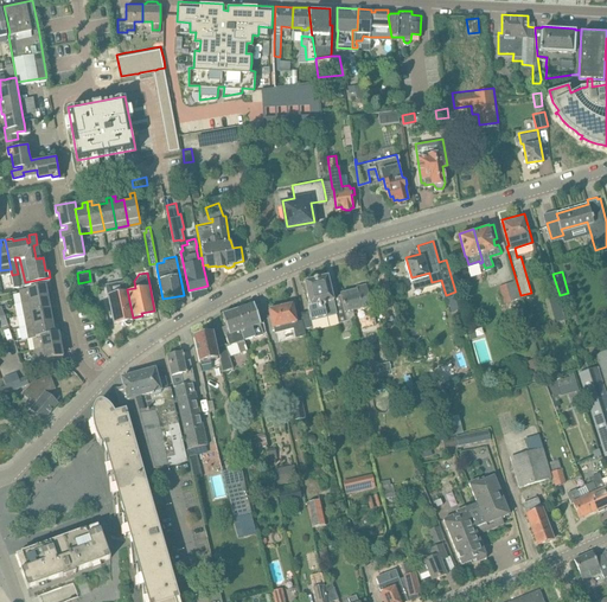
[(337,311),(331,285),(327,273),(304,279),(310,302),(308,303),(310,308),(301,311),(302,316),(305,326),(313,324),(311,316),(319,314),(327,313),(337,311)]
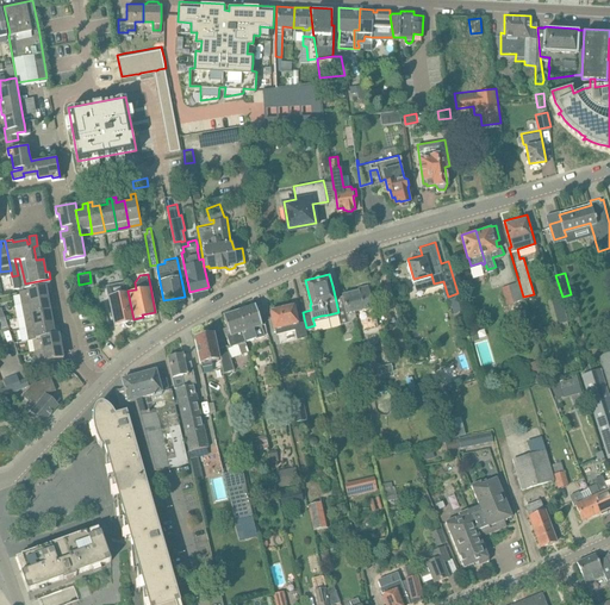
[(117,280),(105,282),(106,289),(107,289),(114,323),(124,320),(125,322),(125,323),(126,324),(128,324),(129,324),(130,324),(131,324),(132,324),(132,323),(134,322),(134,319),(128,291),(125,279),(117,281),(117,280)]
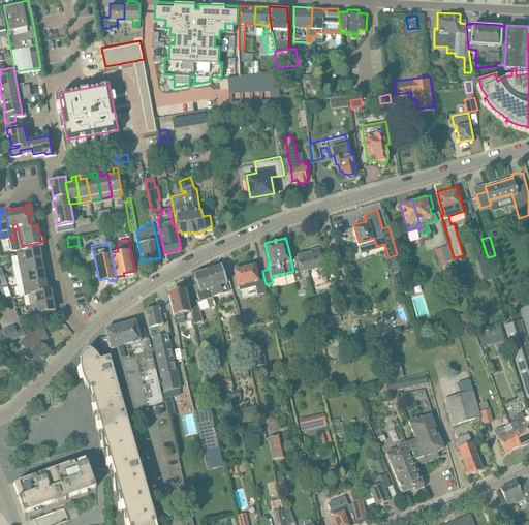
[(445,260),(454,257),(449,243),(441,245),(445,260)]
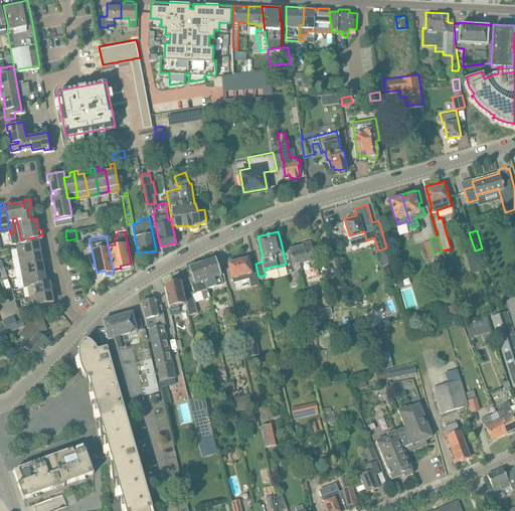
[(315,257),(313,248),(311,238),(302,241),(303,243),(289,246),(295,270),(294,270),(298,283),(297,278),(303,277),(301,268),(299,261),(315,257)]
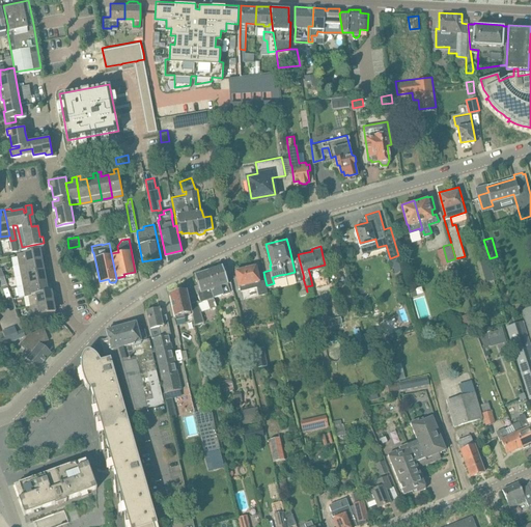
[(46,257),(45,253),(40,253),(39,247),(18,251),(19,262),(46,257)]
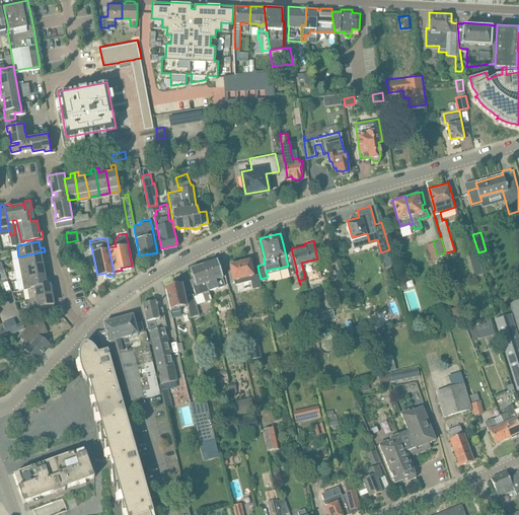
[(475,247),(467,250),(473,274),(483,271),(475,247)]
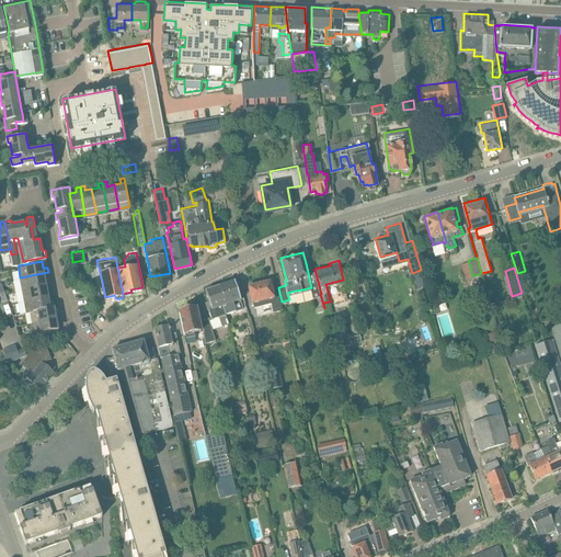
[(45,276),(49,276),(48,272),(20,277),(22,288),(46,283),(45,276)]
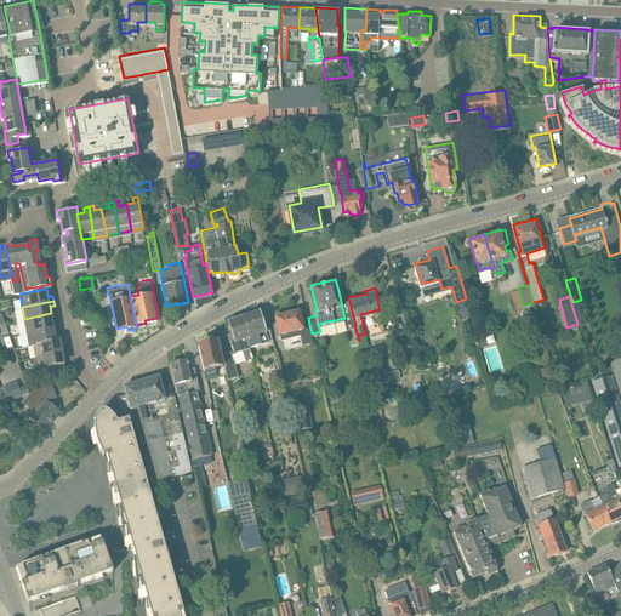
[(267,329),(263,320),(260,308),(244,314),(250,334),(246,335),(249,342),(260,338),(257,331),(267,329)]
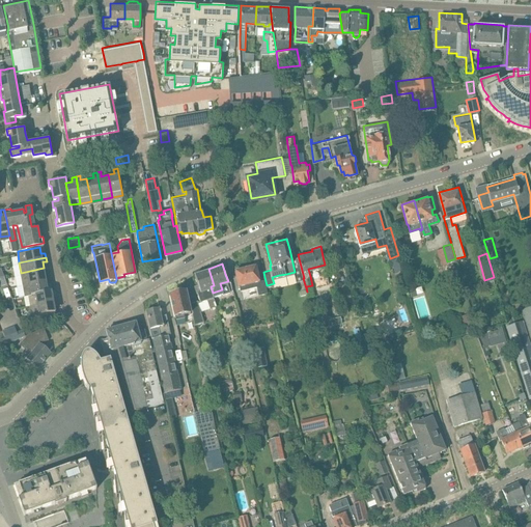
[(267,285),(264,277),(260,279),(256,264),(235,269),(239,285),(248,283),(248,286),(257,284),(259,293),(269,290),(267,285)]
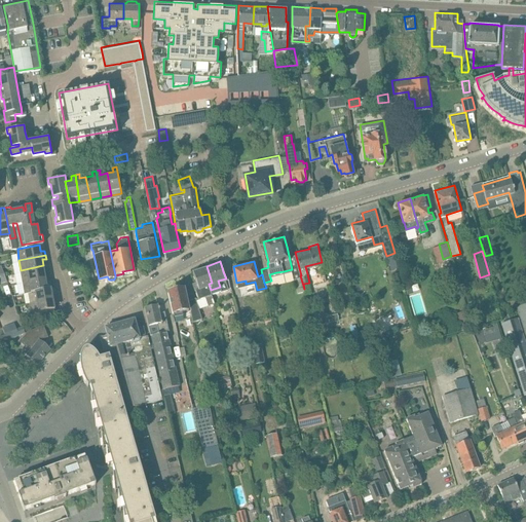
[(49,275),(48,271),(44,272),(43,265),(21,270),(23,281),(49,275)]
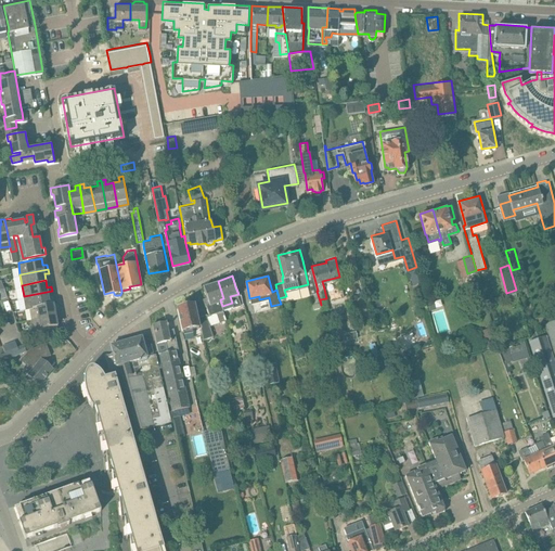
[(227,318),(222,306),(220,299),(223,298),(218,281),(203,285),(209,303),(206,304),(209,315),(217,312),(220,320),(227,318)]
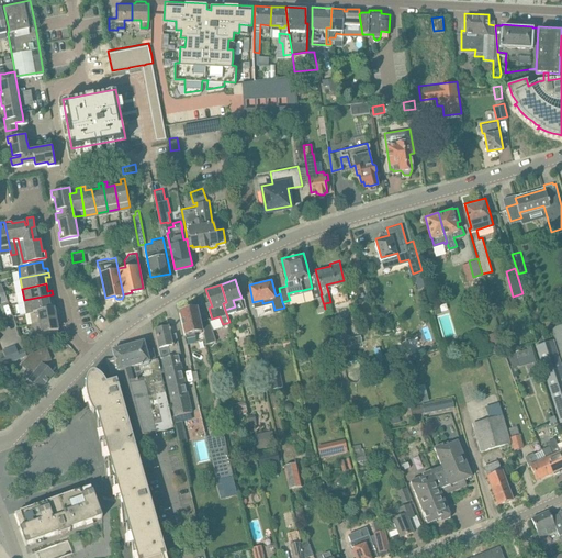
[(54,299),(54,298),(53,294),(24,300),(26,311),(31,310),(30,310),(51,307),(51,305),(49,299),(54,299)]
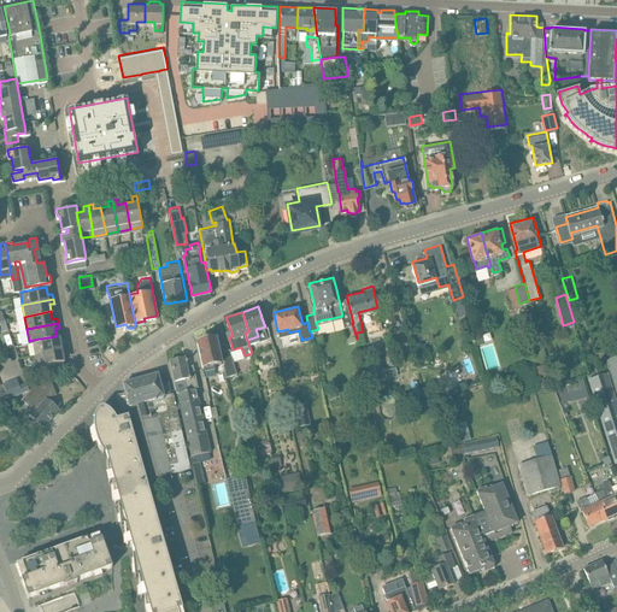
[(348,341),(357,339),(352,323),(344,325),(348,341)]
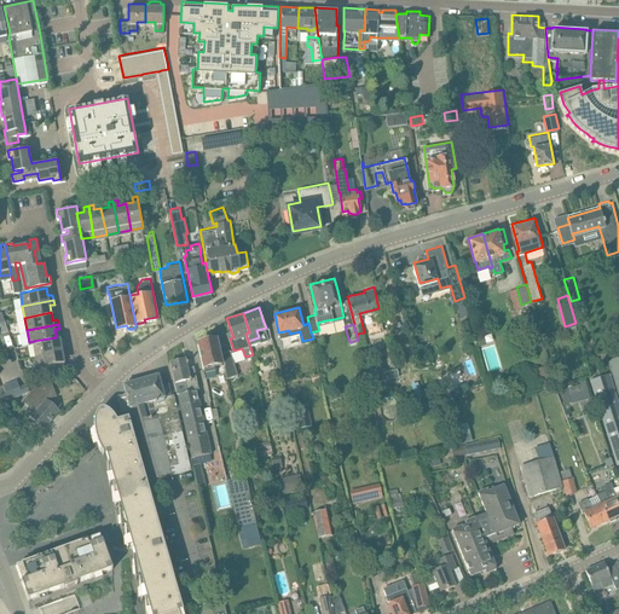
[(67,347),(67,342),(61,343),(59,336),(56,336),(56,337),(33,341),(34,341),(35,353),(67,347)]
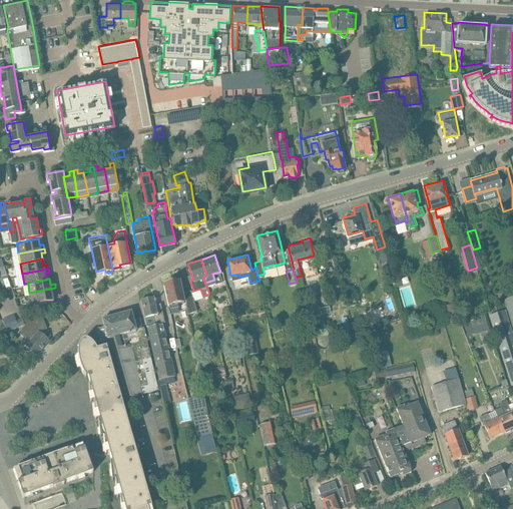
[(184,300),(181,289),(179,280),(164,283),(168,303),(169,303),(170,307),(178,305),(178,301),(184,300)]
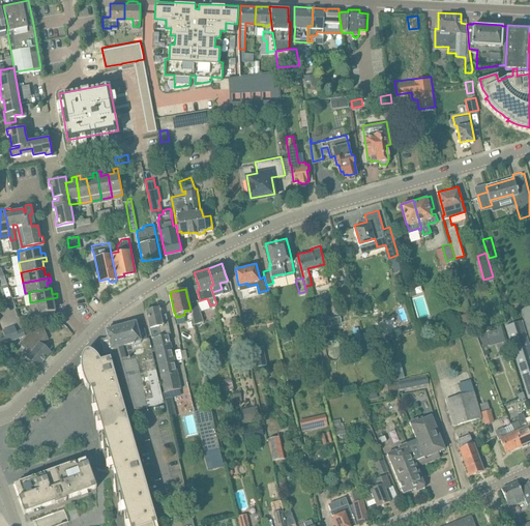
[(54,302),(58,301),(57,297),(30,302),(32,313),(55,309),(54,302)]
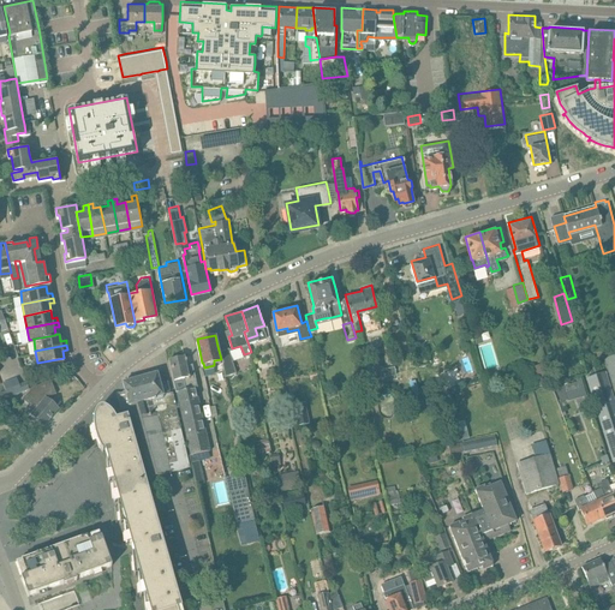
[(233,358),(228,346),(221,348),(224,359),(222,360),(226,374),(237,369),(232,358),(233,358)]
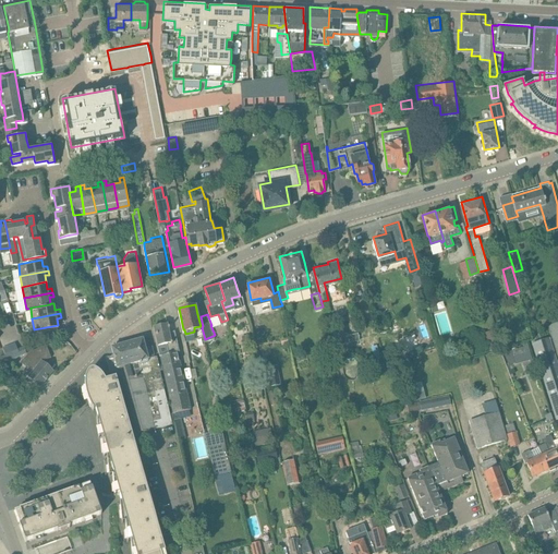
[(154,324),(153,324),(157,344),(159,353),(160,353),(173,410),(184,408),(189,407),(191,406),(178,349),(176,339),(178,339),(176,327),(169,329),(169,325),(169,324),(168,324),(168,321),(162,322),(162,320),(154,323),(154,324)]
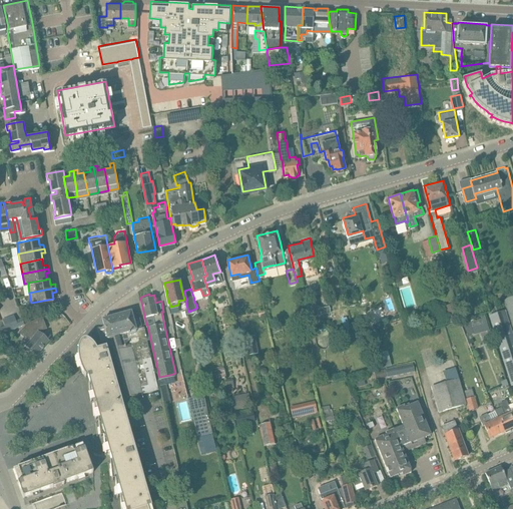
[(512,322),(512,294),(504,298),(512,322)]
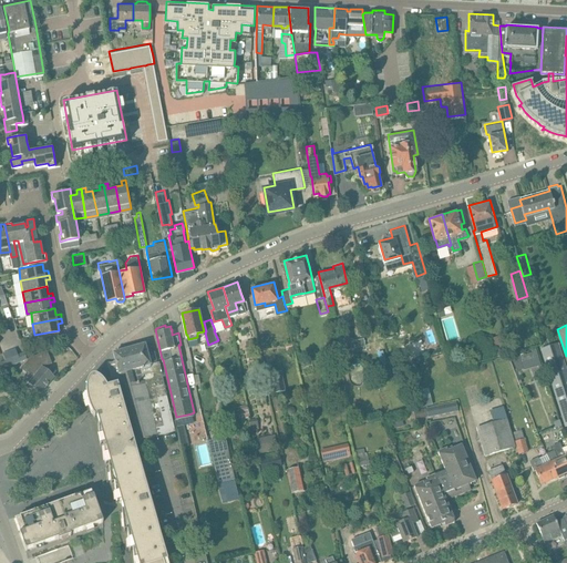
[(428,351),(422,335),(399,343),(404,358),(428,351)]
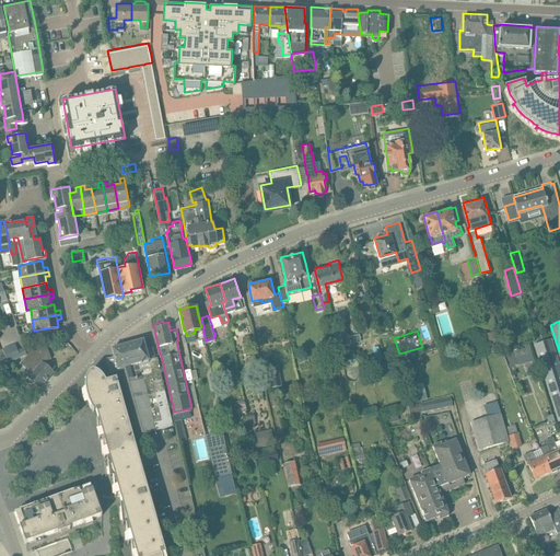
[(558,418),(559,417),(559,366),(550,336),(534,342),(558,418)]
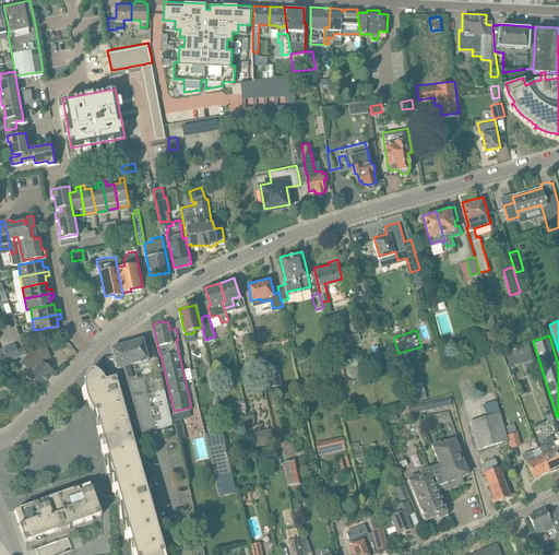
[(115,356),(107,357),(111,372),(109,372),(111,377),(113,381),(121,379),(133,376),(152,370),(147,356),(149,356),(143,337),(111,345),(115,356)]
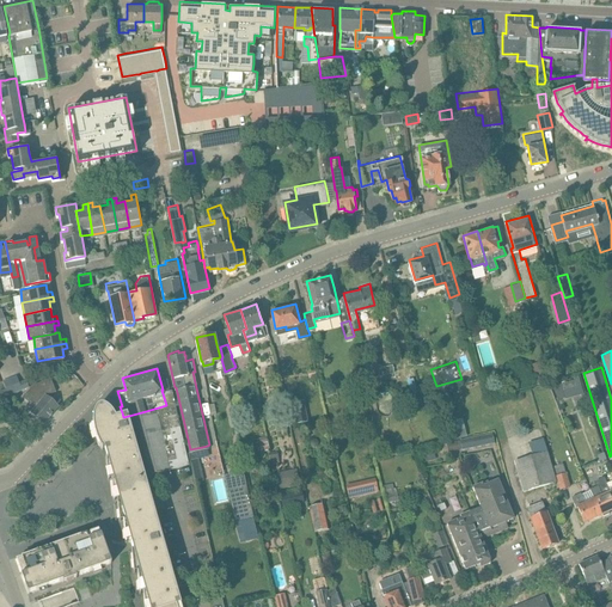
[(22,386),(19,379),(17,373),(10,375),(16,388),(22,386)]
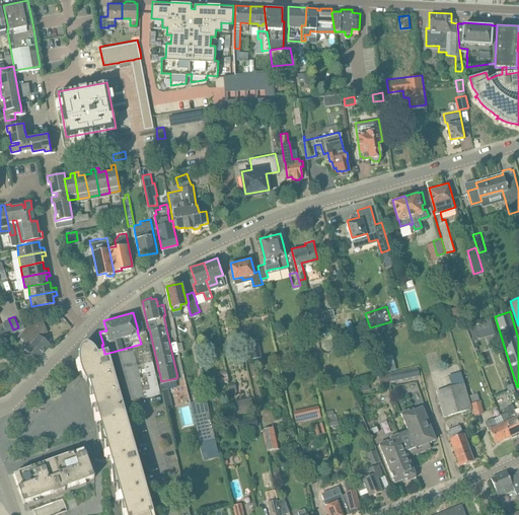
[(7,333),(13,329),(8,318),(2,320),(7,333)]
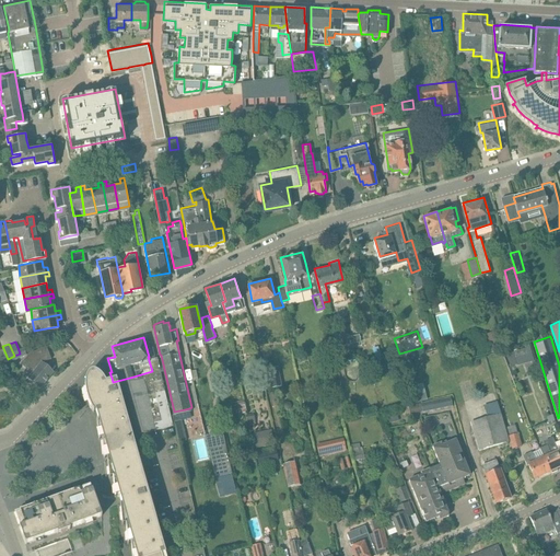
[(41,384),(54,369),(42,359),(51,356),(46,344),(31,350),(22,359),(33,369),(28,374),(41,384)]
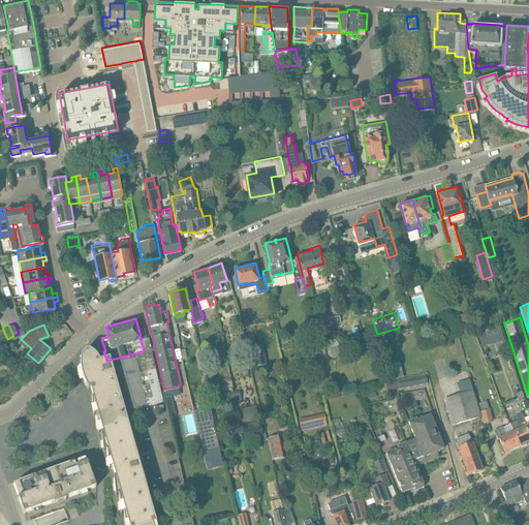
[(17,328),(19,334),(25,332),(23,326),(17,328)]
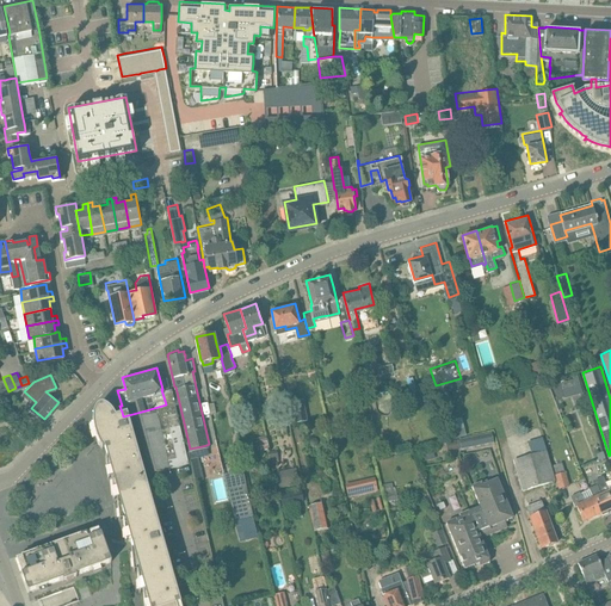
[(573,376),(560,381),(562,387),(575,383),(573,376)]
